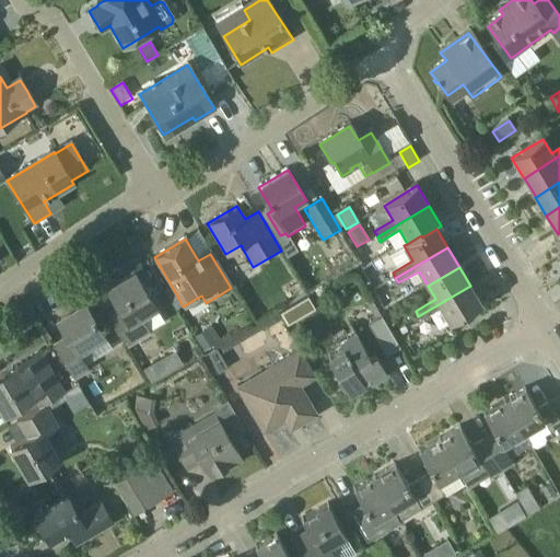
[(111,323),(126,349),(165,326),(133,273),(106,289),(123,315),(111,323)]
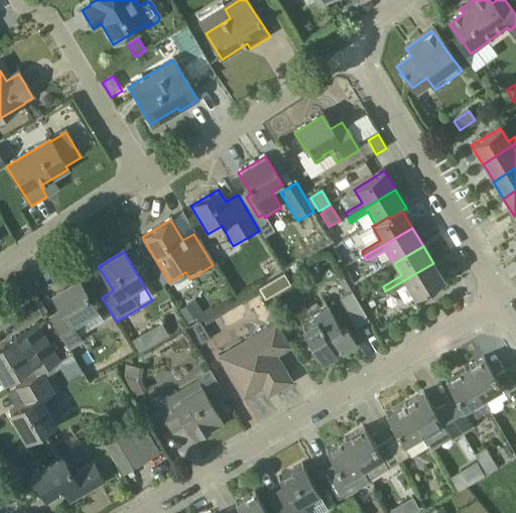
[(415,298),(444,281),(433,263),(385,291),(388,295),(407,284),(415,298)]
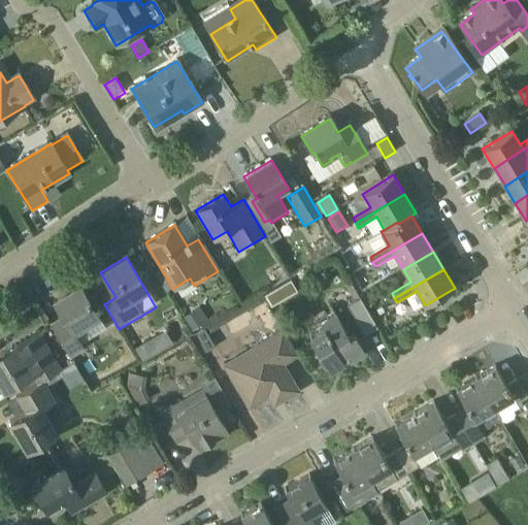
[(165,293),(172,289),(165,275),(158,280),(165,293)]
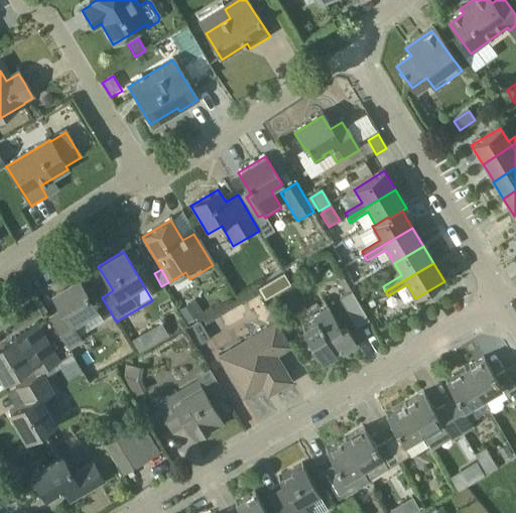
[(60,308),(48,316),(71,353),(85,345),(80,337),(104,323),(79,280),(52,296),(60,308)]
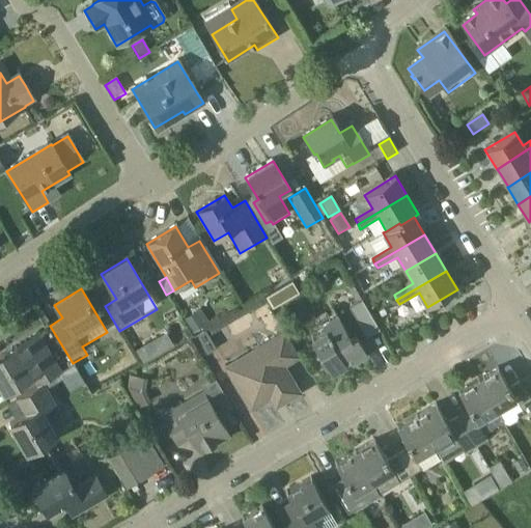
[(207,326),(219,348),(274,318),(263,298),(207,326)]
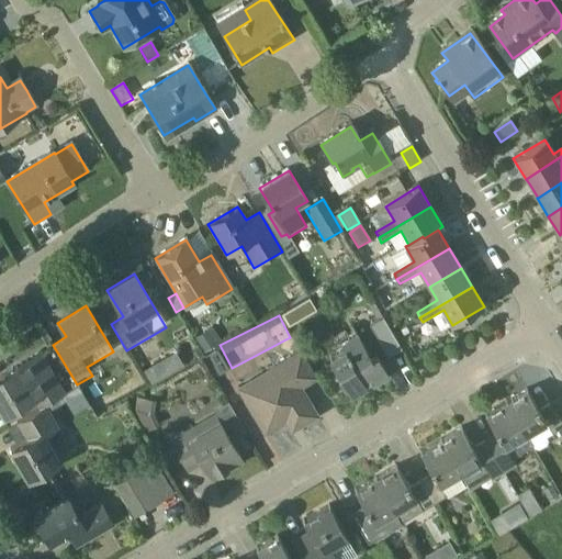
[(369,326),(389,359),(402,350),(383,319),(369,326)]
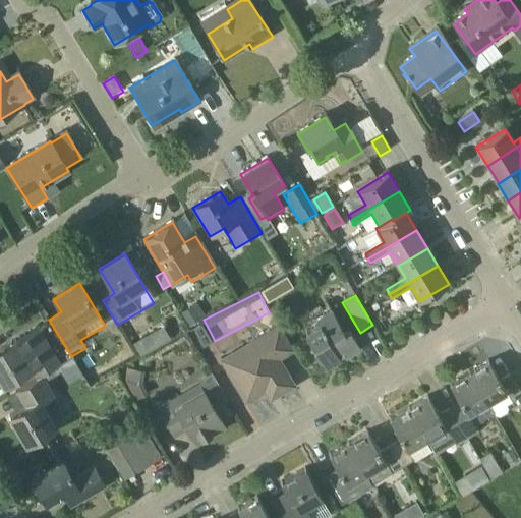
[(190,329),(205,318),(196,304),(181,314),(190,329)]
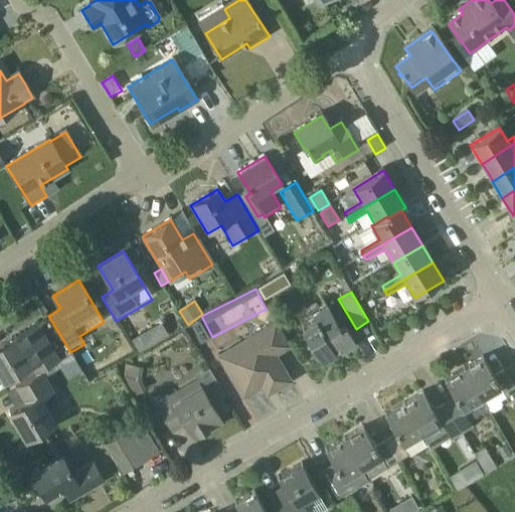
[(340,329),(328,308),(312,317),(315,322),(303,329),(306,336),(298,341),(309,360),(318,356),(322,362),(335,355),(334,353),(339,350),(341,353),(356,345),(345,326),(340,329)]
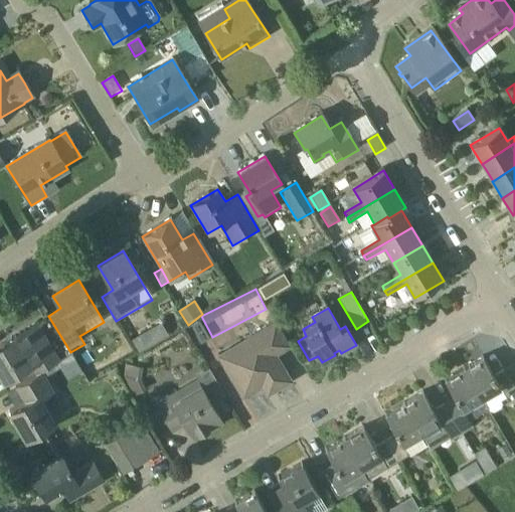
[(199,322),(187,329),(196,346),(208,339),(199,322)]
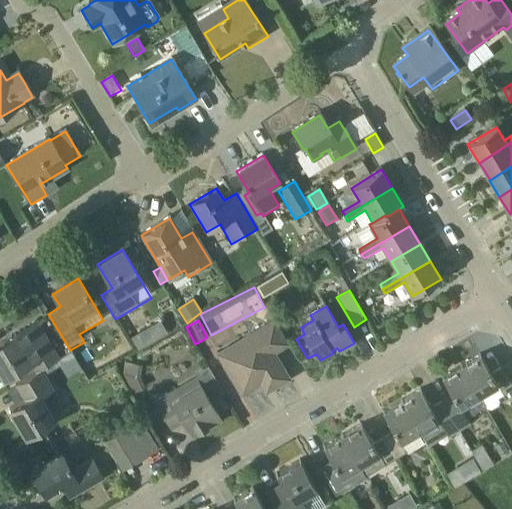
[(289,345),(275,321),(217,355),(241,397),(260,385),(265,394),(290,380),(274,354),(289,345)]
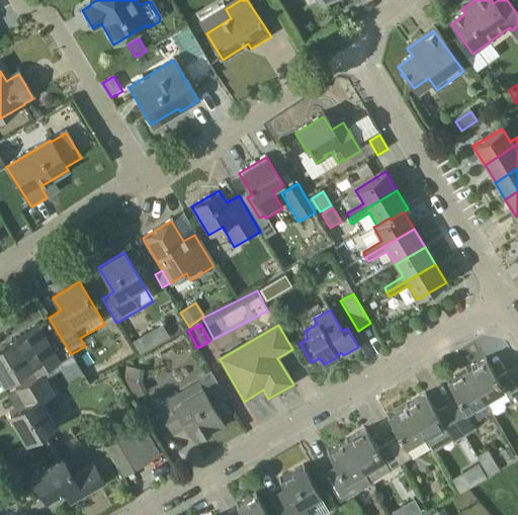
[(30,367),(34,376),(36,378),(59,365),(35,326),(0,347),(0,377),(3,383),(30,367)]
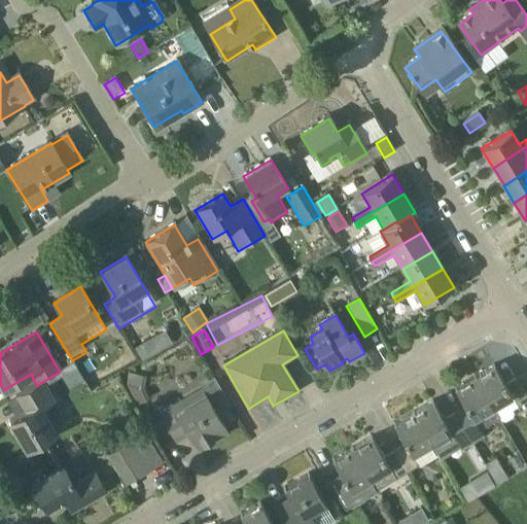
[(142,362),(153,356),(145,343),(135,349),(142,362)]
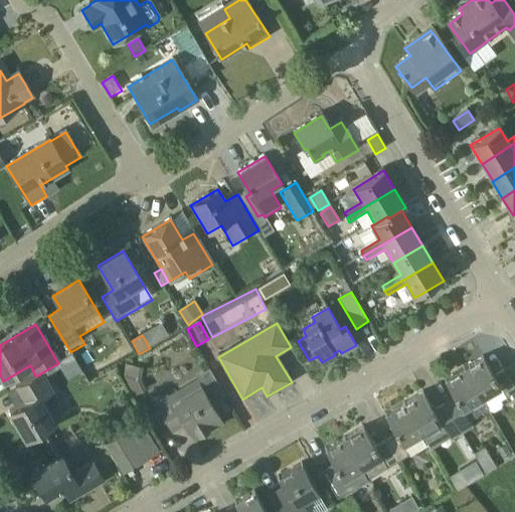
[(484,358),(464,370),(480,398),(487,410),(488,410),(490,412),(494,414),(501,409),(502,405),(500,402),(507,399),(514,393),(514,387),(505,370),(494,377),(484,358)]
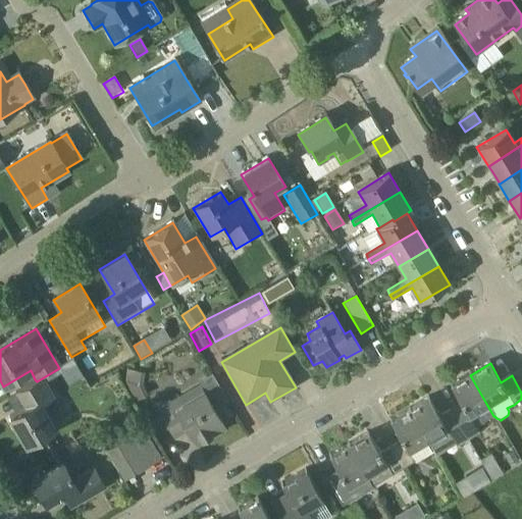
[(59,368),(37,381),(15,394),(24,409),(9,419),(25,447),(56,428),(42,407),(55,399),(47,384),(63,374),(59,368)]
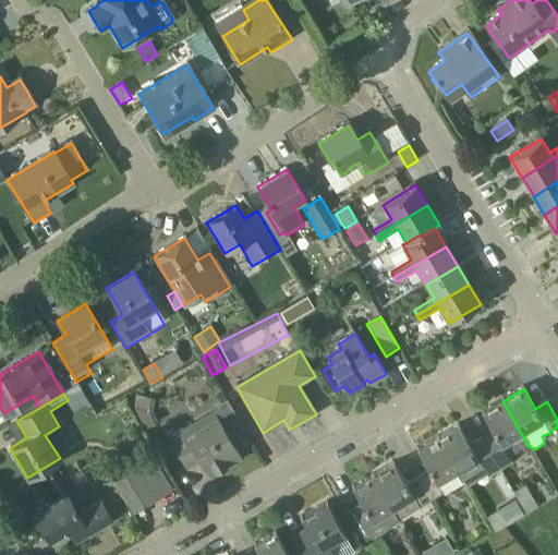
[(153,412),(155,399),(136,396),(134,409),(145,431),(158,424),(153,412)]
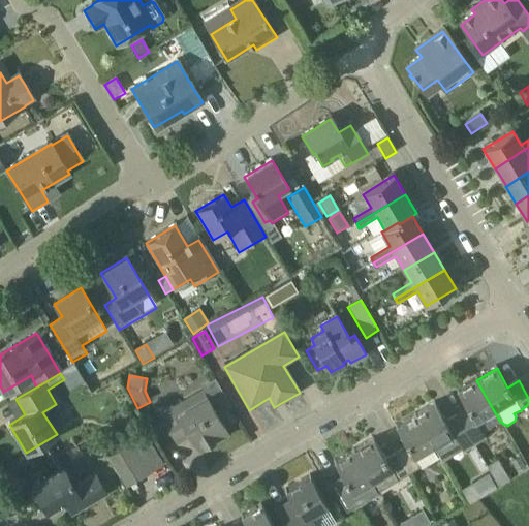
[(528,376),(520,382),(525,392),(528,389),(528,376)]
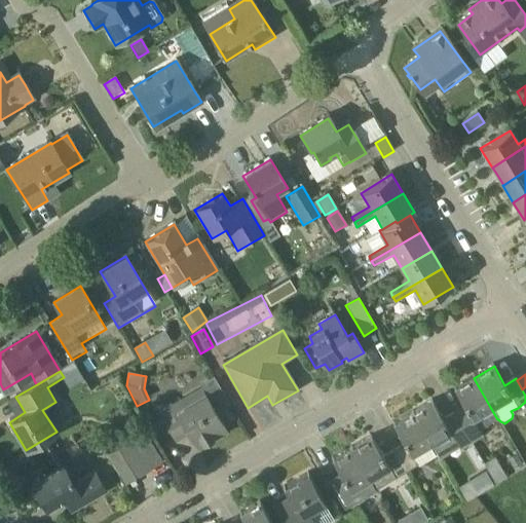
[(490,407),(474,378),(454,389),(465,408),(454,415),(472,445),(483,438),(479,431),(497,419),(490,407)]
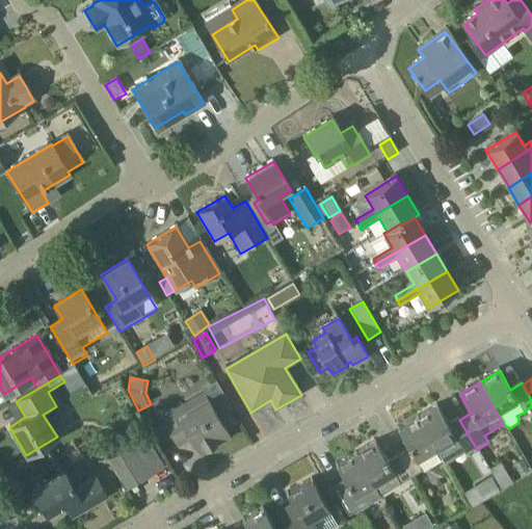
[(161,419),(179,447),(191,440),(201,454),(230,437),(205,394),(161,419)]
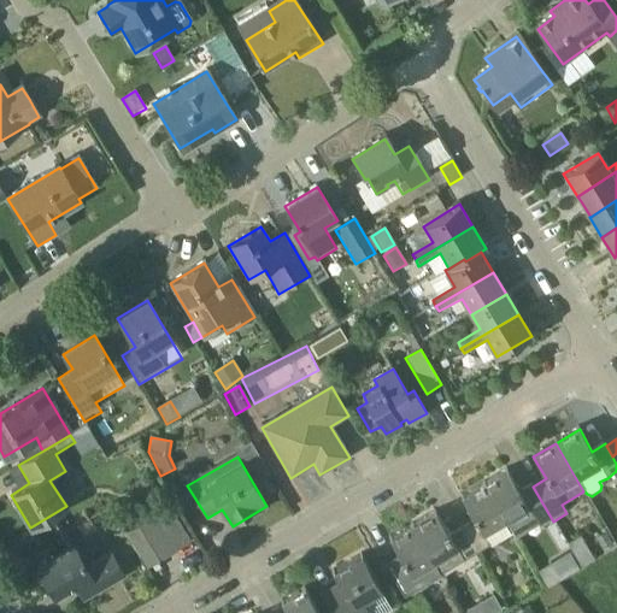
[(541,529),(553,522),(533,487),(521,493),(507,471),(483,485),(512,534),(536,520),(541,529)]
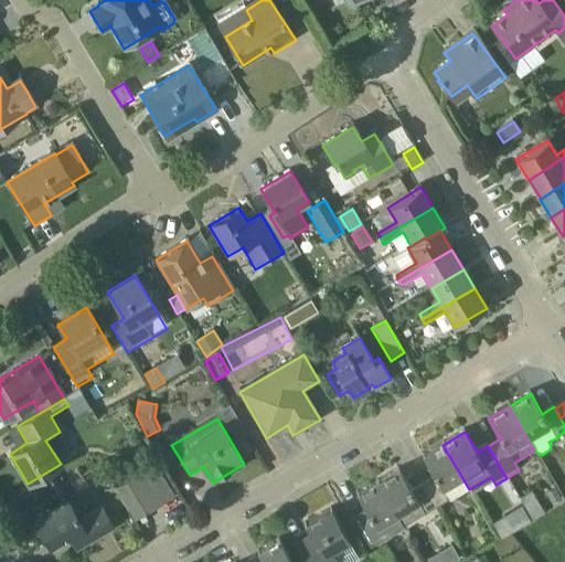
[(140,447),(123,442),(117,458),(136,464),(140,447)]
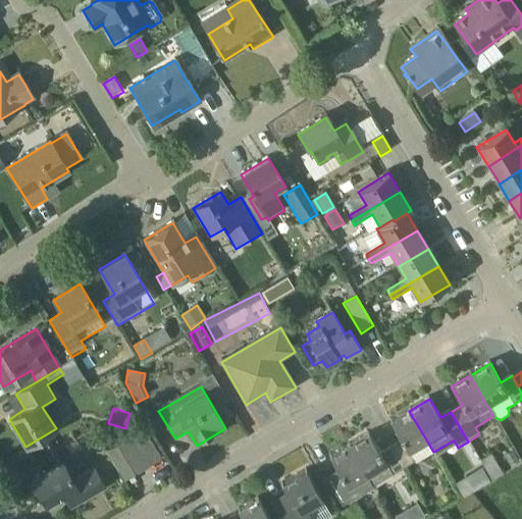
[(433,452),(409,411),(390,422),(402,440),(389,447),(403,469),(415,462),(416,464),(434,454),(433,452)]
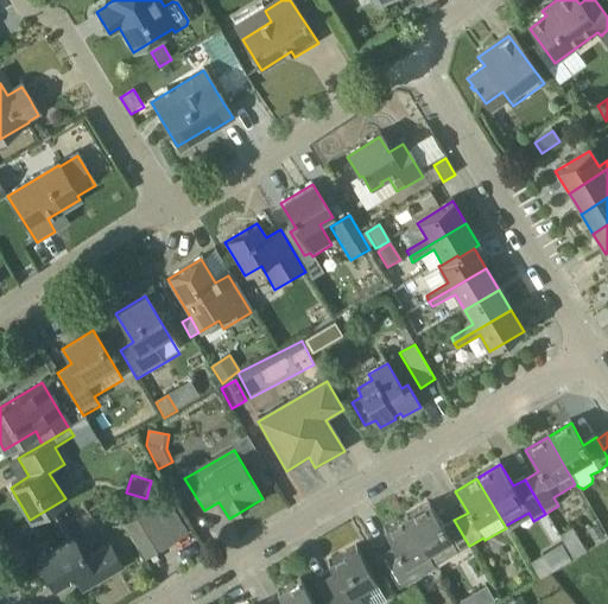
[(168,500),(151,509),(130,522),(124,526),(145,561),(189,535),(168,500)]
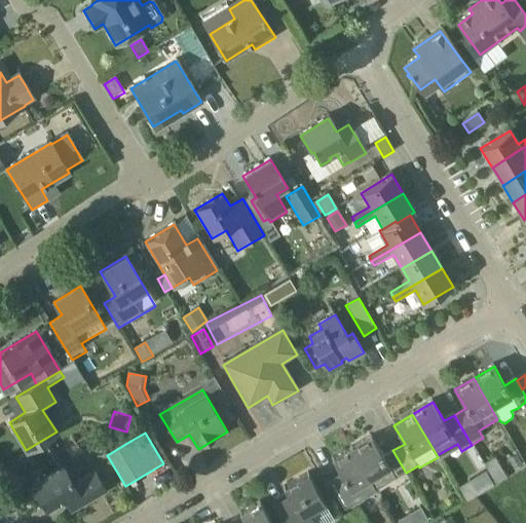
[(405,474),(406,473),(392,450),(382,456),(372,438),(351,450),(375,491),(396,479),(401,488),(410,483),(405,474)]
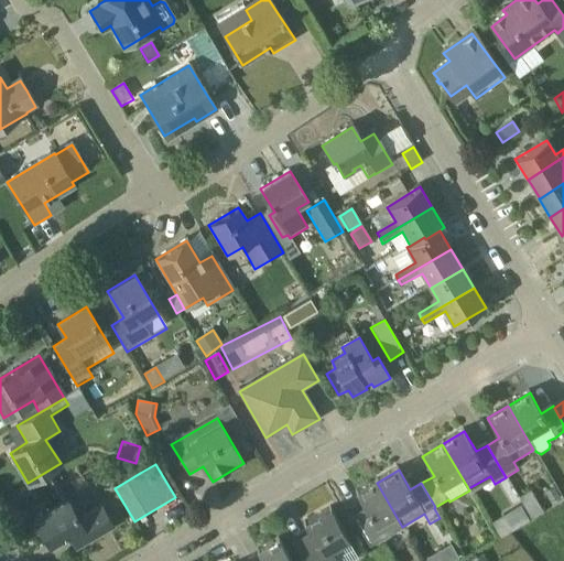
[(356,521),(370,546),(402,527),(377,483),(356,494),(368,515),(356,521)]
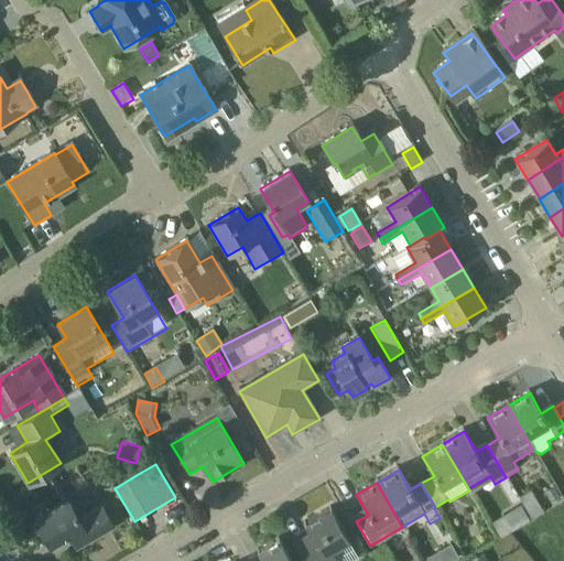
[(77,520),(66,502),(34,519),(50,547),(68,537),(76,550),(114,528),(101,506),(77,520)]
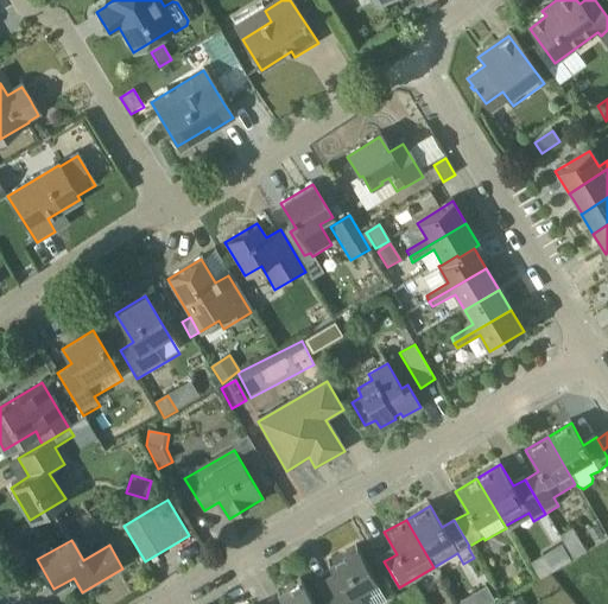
[(561,566),(571,561),(562,545),(551,551),(561,566)]
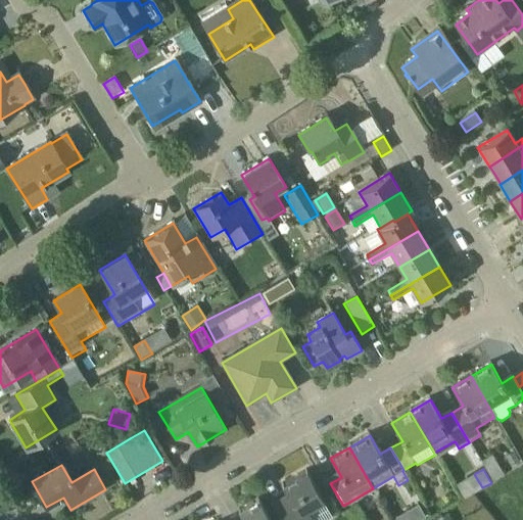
[(334,519),(306,472),(282,486),(288,497),(272,506),(280,519),(334,519)]
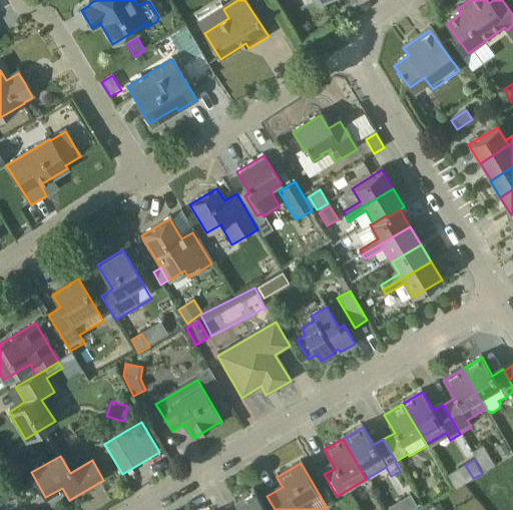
[(265,509),(253,490),(234,502),(238,509),(265,509)]
